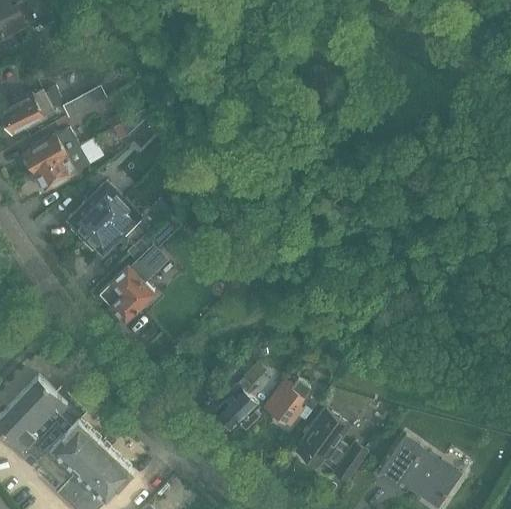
[(0,40),(26,27),(17,9),(26,5),(23,0),(0,0),(0,40)]
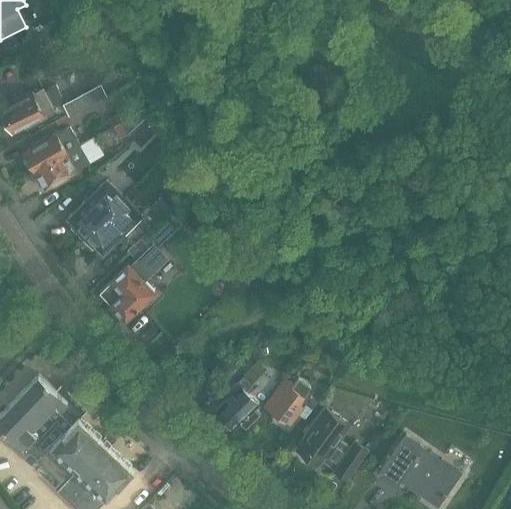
[(53,111),(51,108),(58,105),(60,99),(55,89),(44,94),(42,90),(28,97),(26,93),(10,102),(12,105),(0,111),(0,114),(10,133),(24,126),(26,130),(42,122),(40,118),(53,111)]
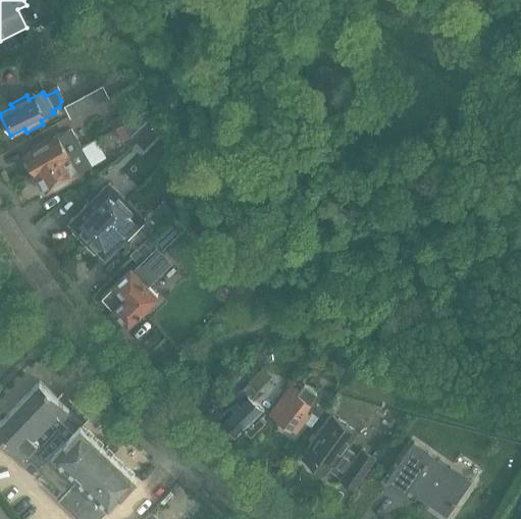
[(107,102),(101,91),(63,110),(68,120),(107,102)]
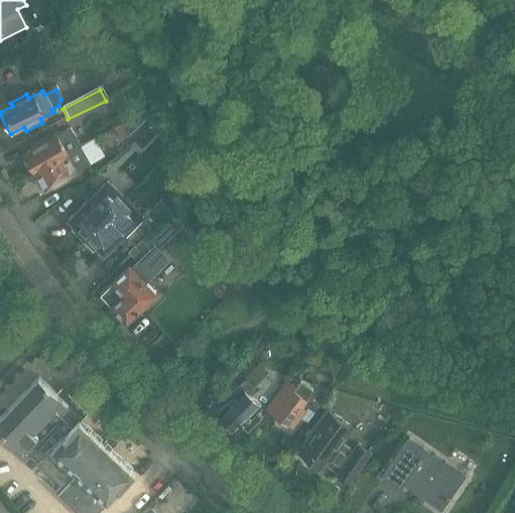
[(139,150),(163,126),(152,116),(129,140),(139,150)]
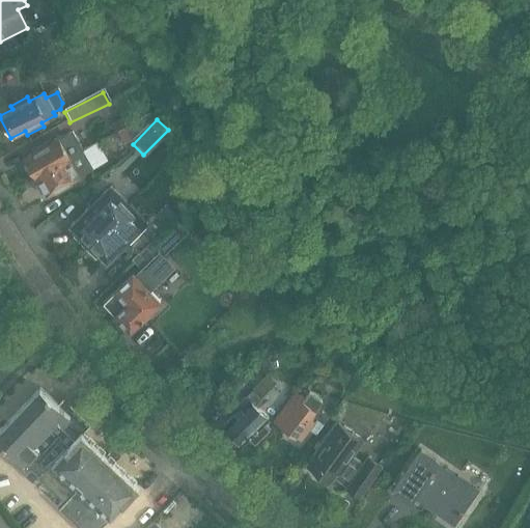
[(124,130),(120,121),(106,129),(110,137),(124,130)]
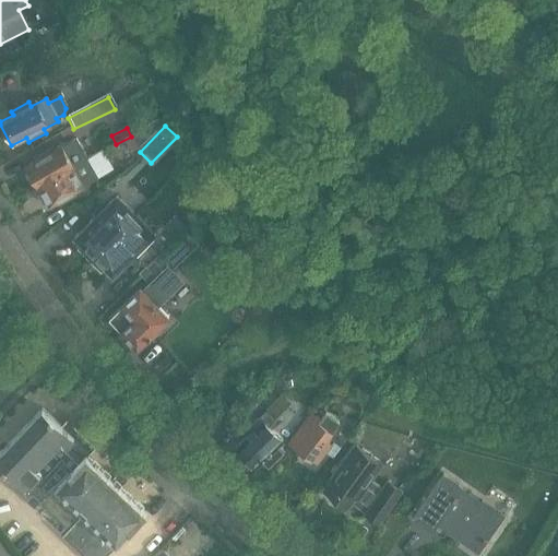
[(33,184),(36,188),(73,168),(86,161),(75,141),(61,149),(50,154),(48,151),(33,160),(35,164),(25,169),(28,175),(25,176),(31,185),(33,184)]
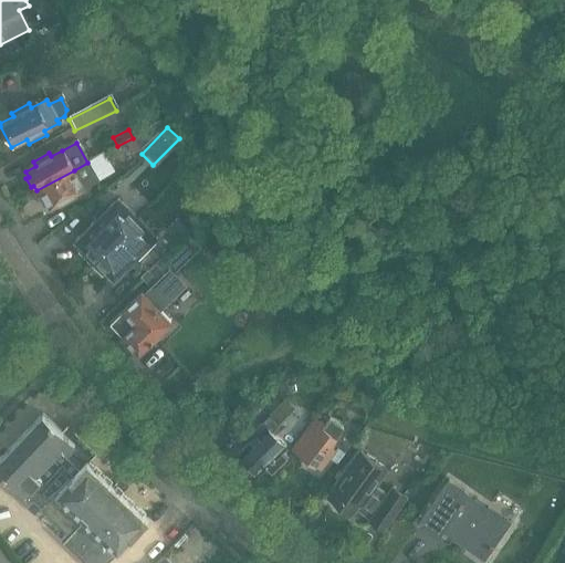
[(84,191),(83,190),(98,181),(87,163),(74,170),(37,190),(37,191),(39,190),(42,196),(38,198),(43,207),(46,205),(50,209),(58,205),(60,208),(75,200),(73,197),(84,191)]
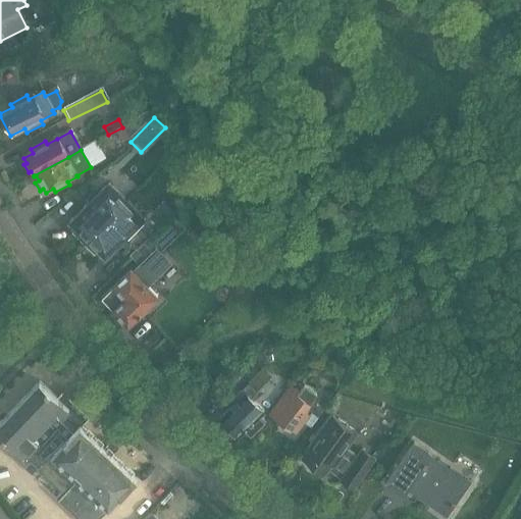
[(75,230),(71,235),(83,245),(125,202),(108,185),(69,224),(75,230)]
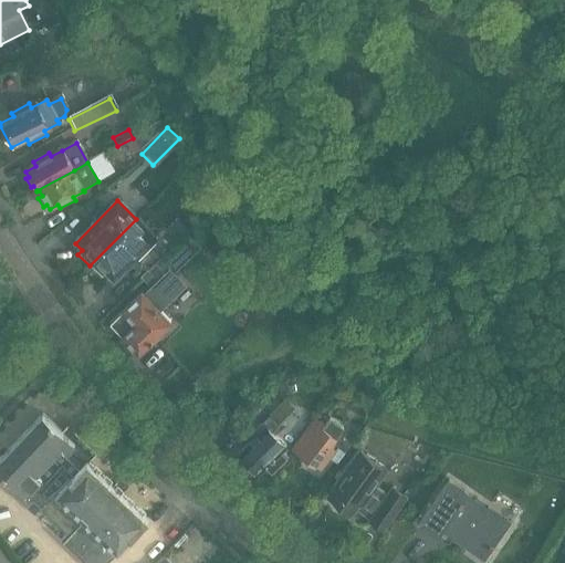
[(90,266),(102,279),(106,274),(113,281),(135,259),(147,271),(176,239),(163,227),(154,236),(136,219),(90,266)]
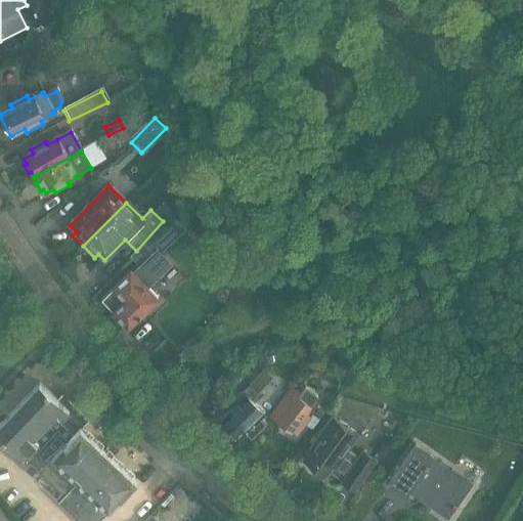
[(130,271),(101,300),(129,328),(158,299),(147,289),(171,266),(157,251),(157,252),(146,242),(171,216),(170,214),(136,251),(137,251),(146,260),(133,273),(130,271)]
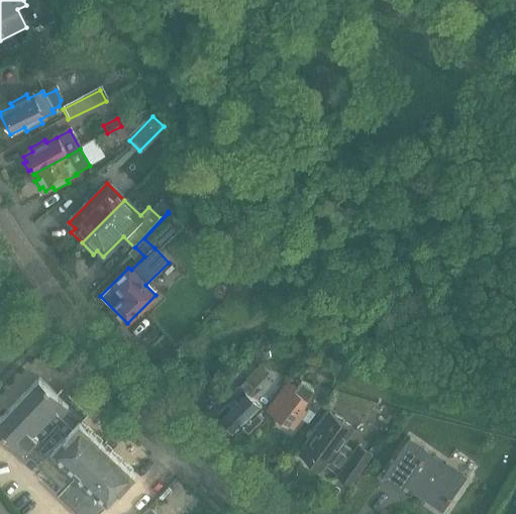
[(56,494),(77,513),(97,513),(134,476),(111,453),(114,449),(107,443),(104,446),(80,424),(87,417),(61,393),(57,398),(38,381),(0,421),(0,434),(16,449),(11,454),(30,474),(37,467),(61,489),(56,494)]
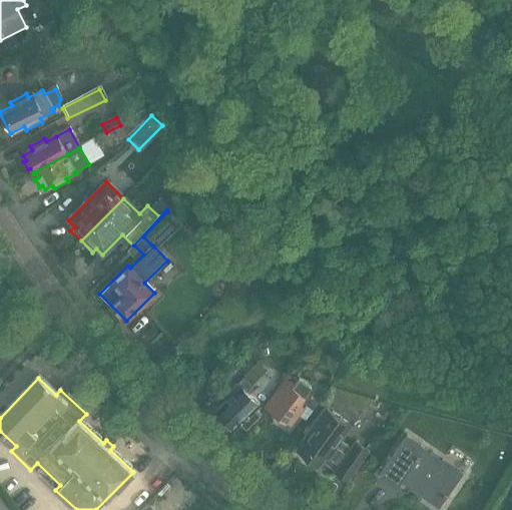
[(238,425),(244,431),(260,416),(253,410),(258,406),(243,393),(249,387),(240,379),(226,394),(229,397),(214,414),(233,431),(238,425)]
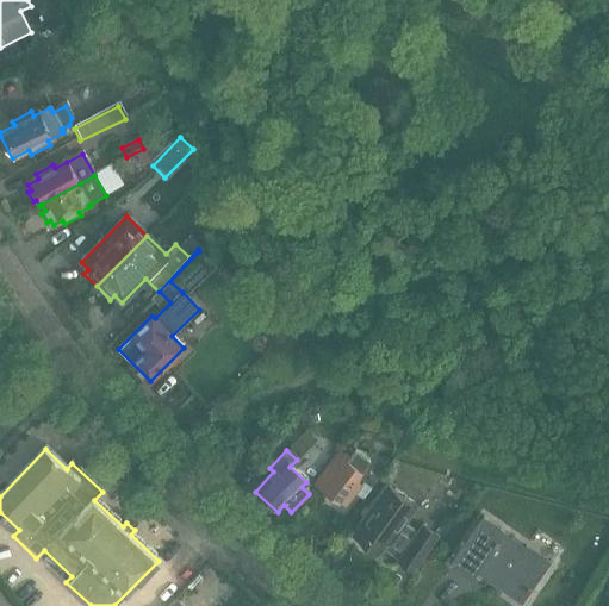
[(348,458),(339,451),(314,485),(345,507),(360,487),(354,482),(368,462),(354,451),(348,458)]
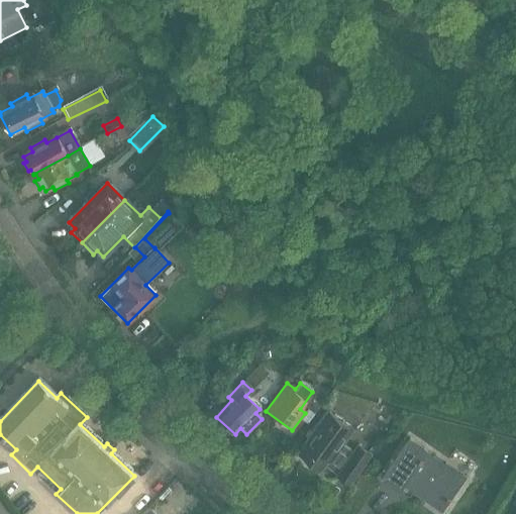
[(312,403),(306,411),(314,416),(319,408),(312,403)]
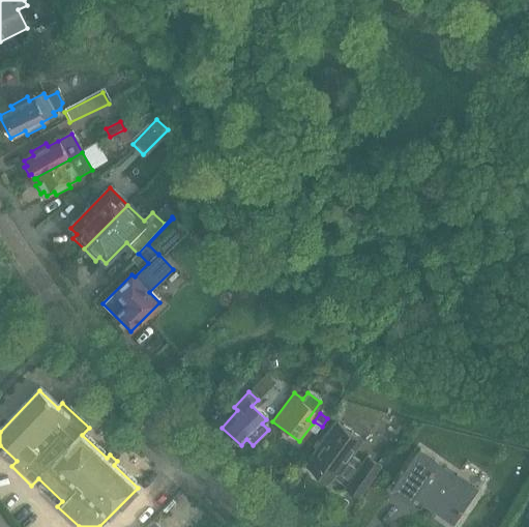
[(362,442),(336,423),(312,459),(315,460),(309,468),(328,482),(332,477),(347,488),(345,490),(358,499),(381,467),(368,458),(362,465),(351,458),(362,442)]
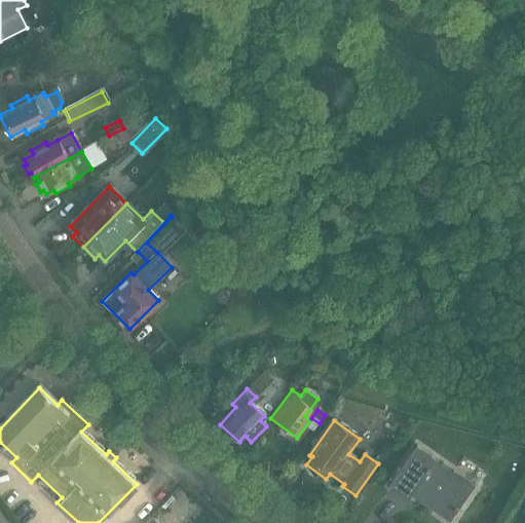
[(449,521),(472,488),(435,462),(436,461),(416,448),(387,489),(406,501),(411,494),(449,521)]
